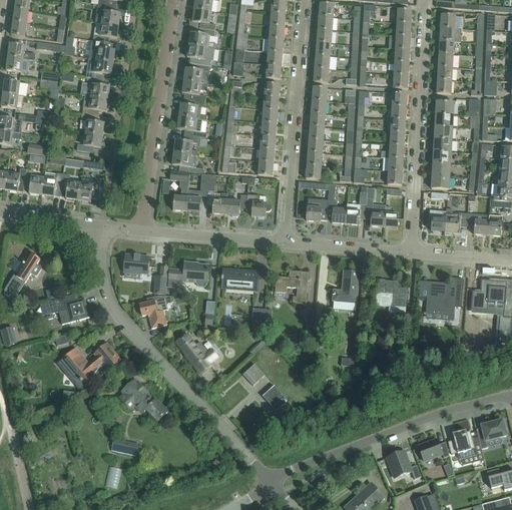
[(27,9),(28,0),(15,0),(14,7),(27,9)]
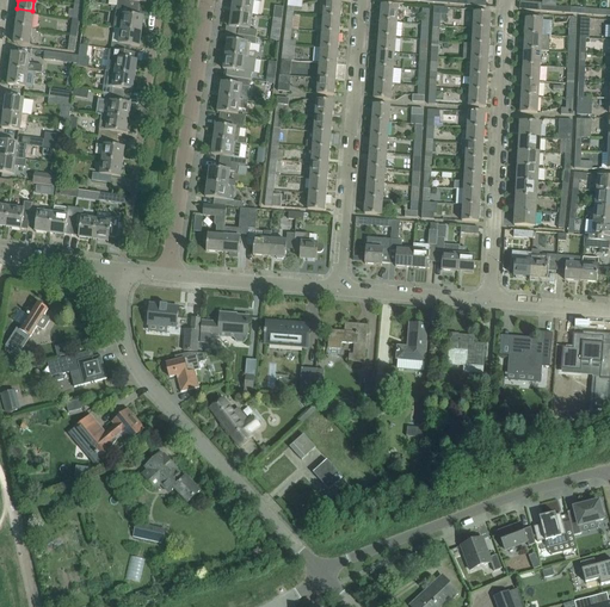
[(230,0),(230,7),(251,11),(253,0),(230,0)]
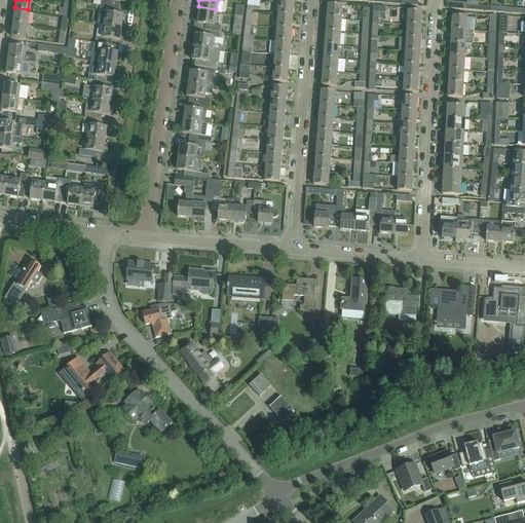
[(278,0),(277,11),(292,12),(293,0),(278,0)]
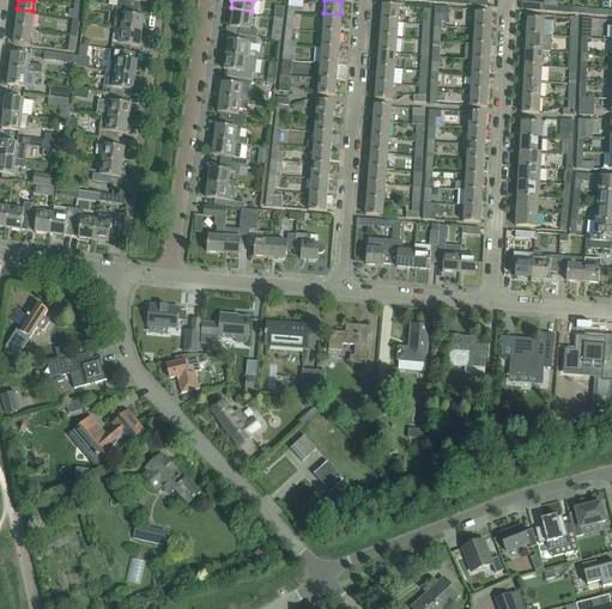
[(399,4),(381,1),(380,17),(397,19),(399,4)]
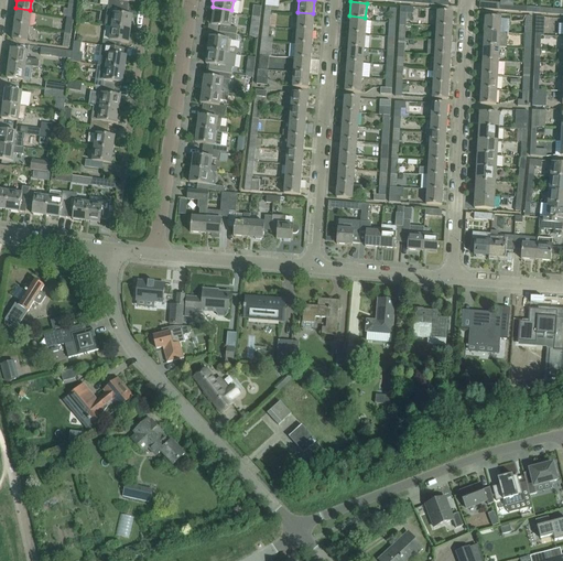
[(126,12),(127,7),(107,3),(104,24),(129,29),(131,13),(126,12)]
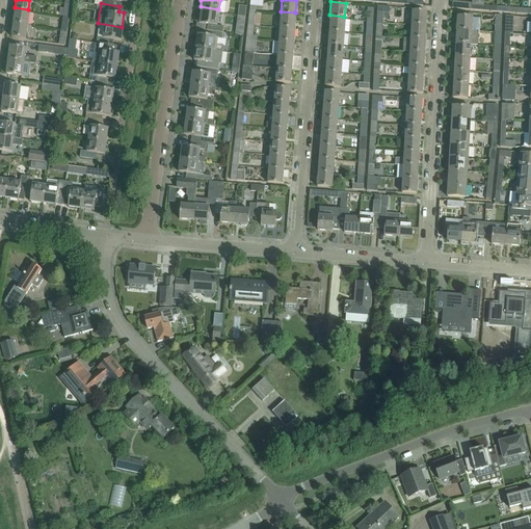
[(388,10),(389,4),(376,3),(375,20),(381,20),(381,9),(388,10)]
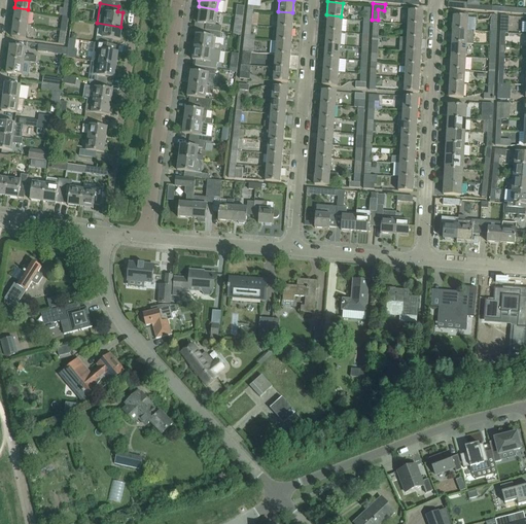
[(199,6),(197,20),(204,21),(204,27),(219,29),(220,23),(214,23),(216,9),(199,6)]
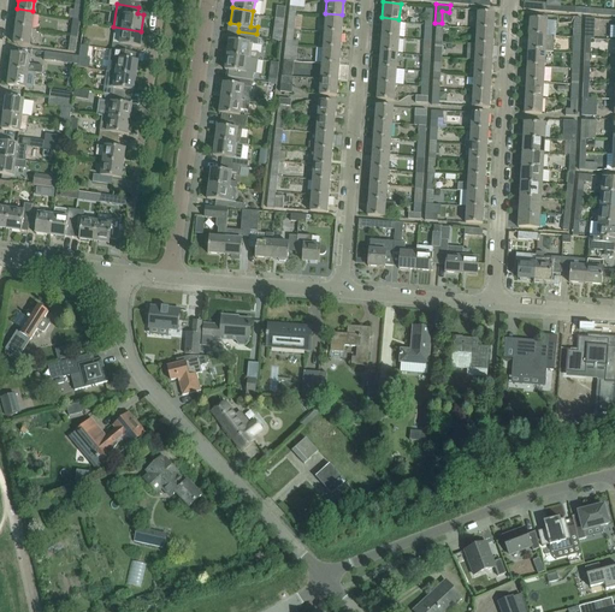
[(30,27),(33,11),(17,9),(15,24),(30,27)]
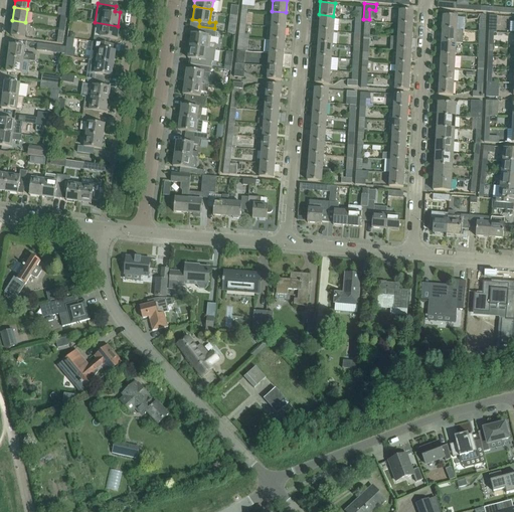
[(411,22),(412,9),(398,8),(397,21),(411,22)]
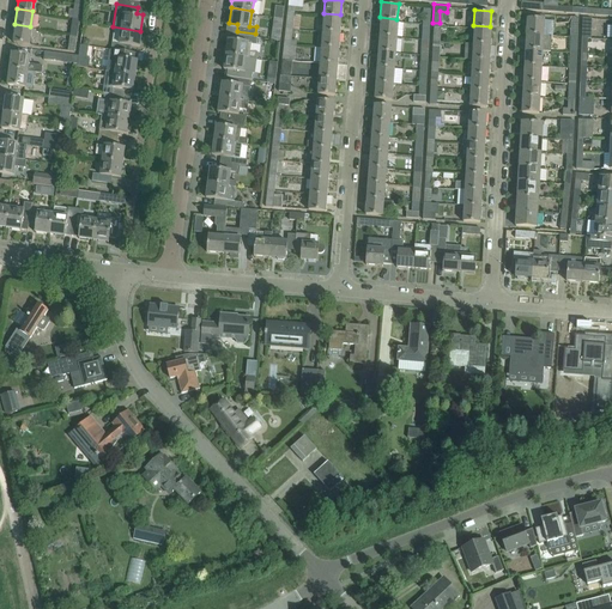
[(339,30),(340,14),(323,13),(322,29),(339,30)]
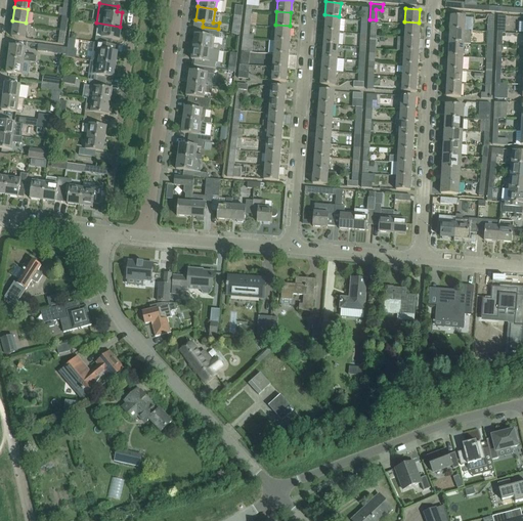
[(496,11),(496,15),(496,29),(500,29),(504,29),(505,12),(496,11)]
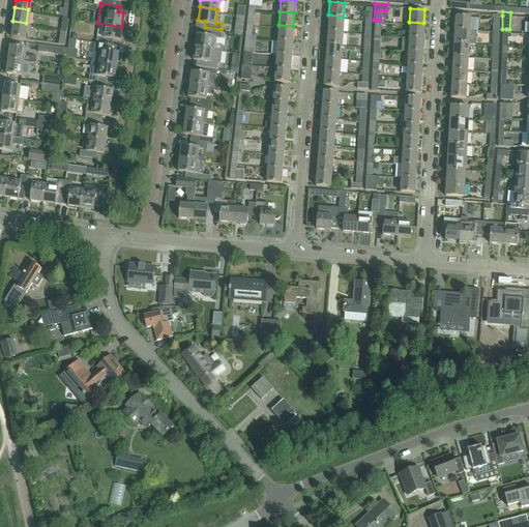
[(469,15),(454,13),(454,27),(469,28),(469,15)]
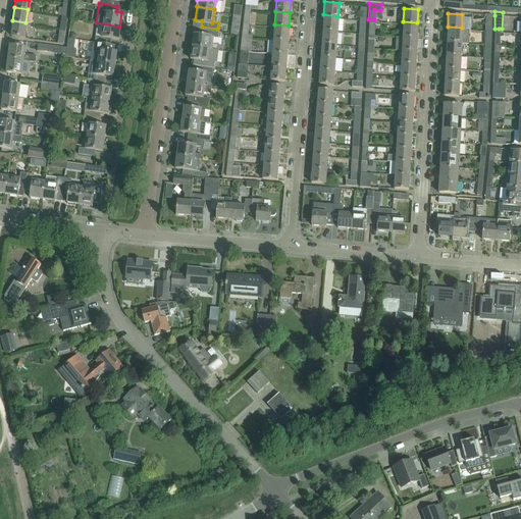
[(336,30),(337,16),(323,14),(322,29),(336,30)]
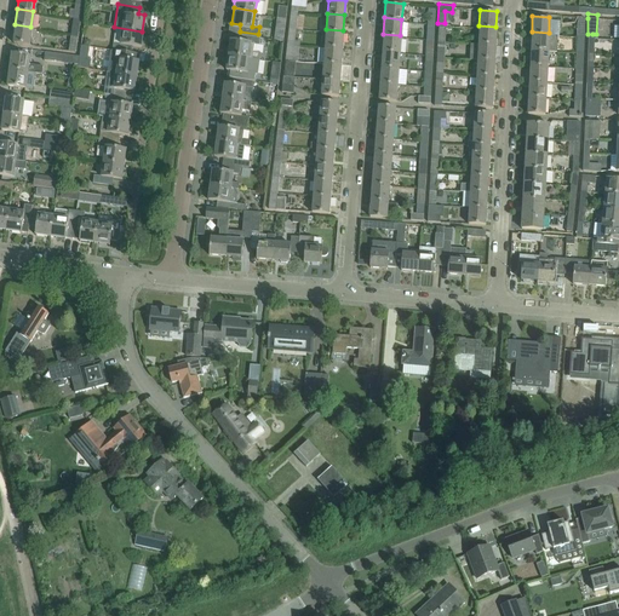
[(15,24),(12,40),(29,42),(30,34),(35,35),(36,27),(30,27),(15,24)]
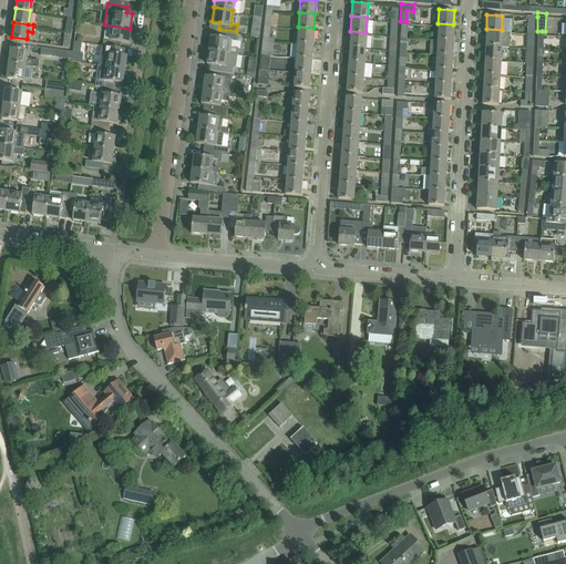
[(453,39),(453,24),(438,23),(436,38),(453,39)]
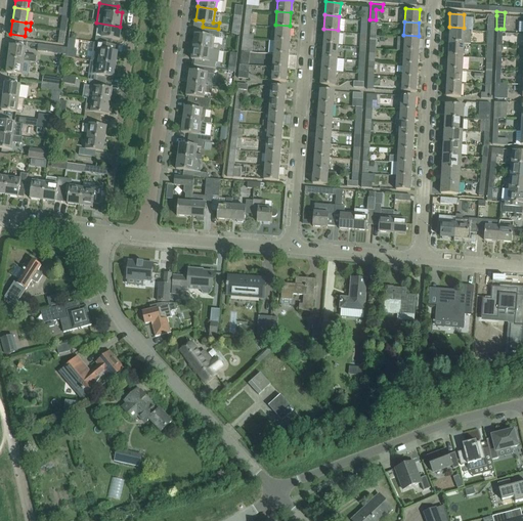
[(119,38),(120,27),(96,23),(93,41),(111,43),(112,38),(119,38)]
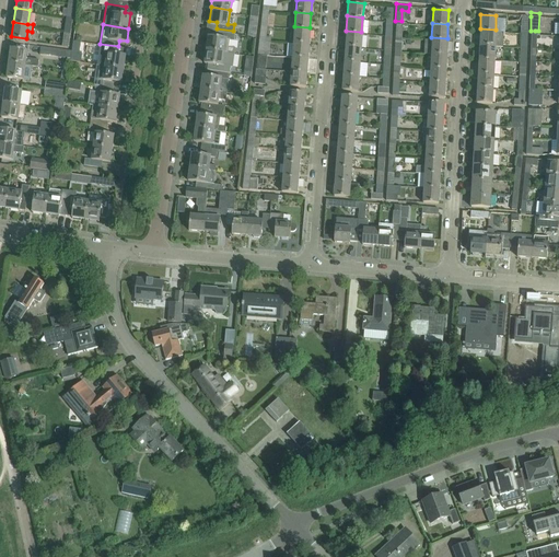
[(309,42),(310,27),(294,26),(292,41),(309,42)]
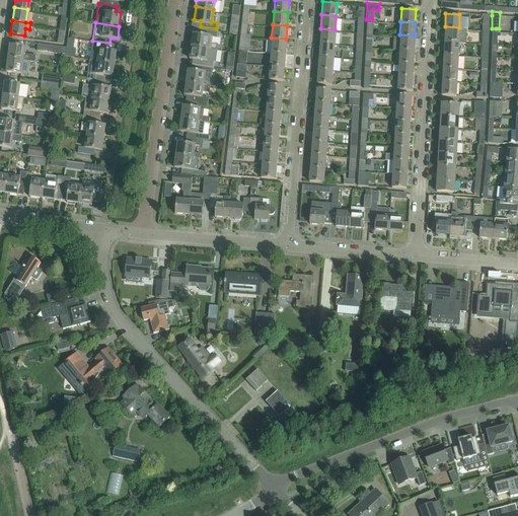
[(211,41),(212,34),(215,34),(216,28),(201,26),(200,32),(192,31),(191,43),(216,47),(217,42),(211,41)]
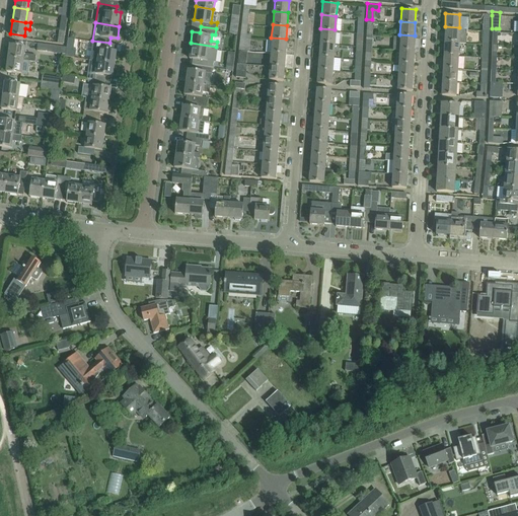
[(458,41),(459,27),(445,26),(444,40),(458,41)]
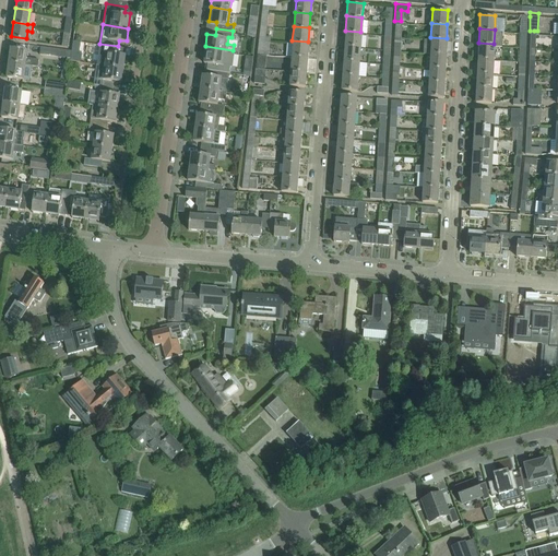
[(359,46),(360,32),(345,31),(344,45),(359,46)]
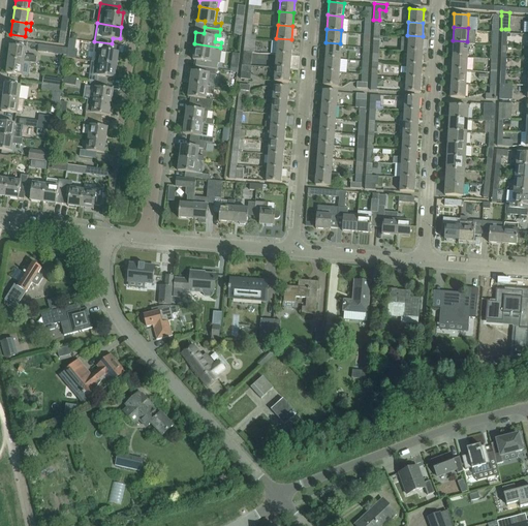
[(254,35),(250,34),(244,34),(243,48),(248,49),(252,49),(254,35)]
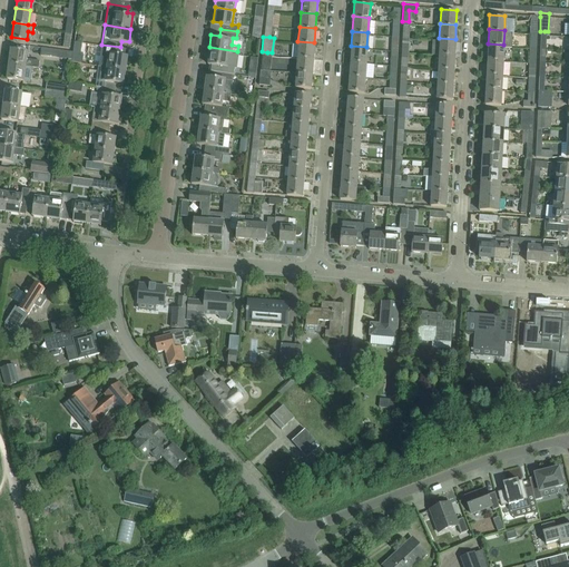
[(74,38),(71,49),(79,49),(81,39),(74,38)]
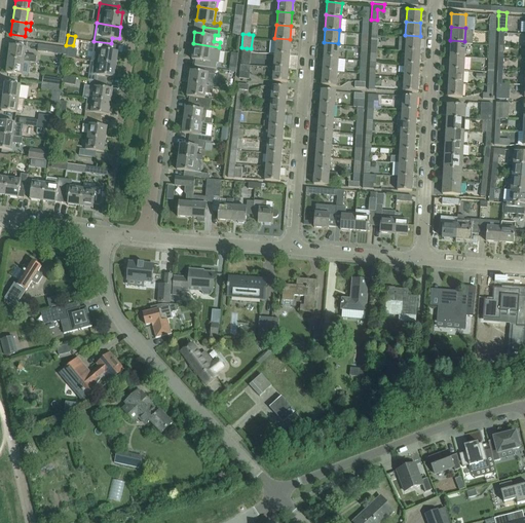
[(419,49),(420,36),(405,35),(405,48),(419,49)]
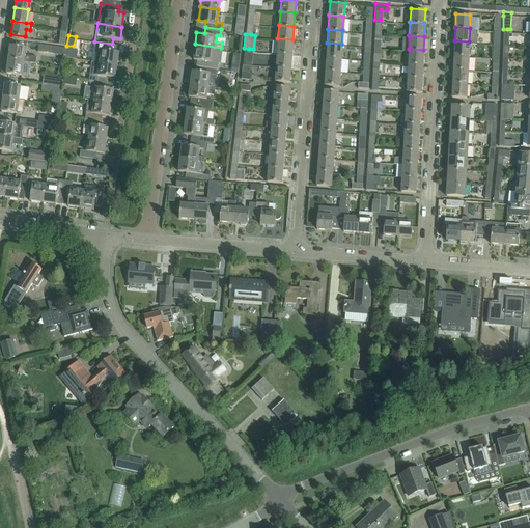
[(291,53),(293,39),(277,38),(276,52),(291,53)]
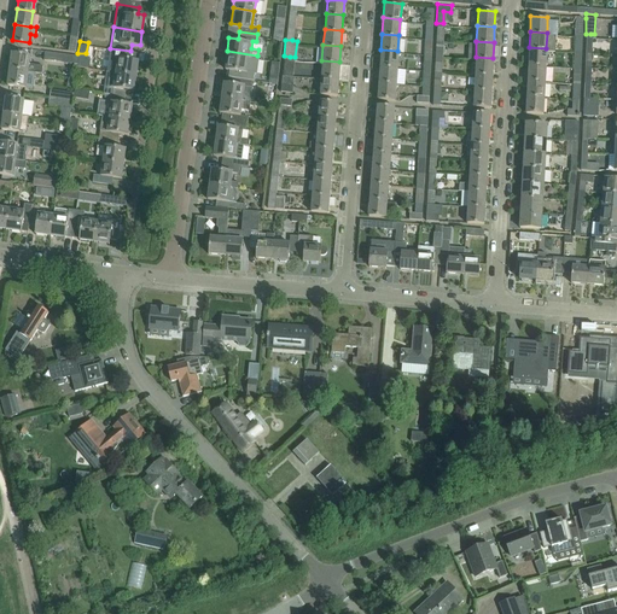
[(545,64),(546,48),(529,47),(528,63),(545,64)]
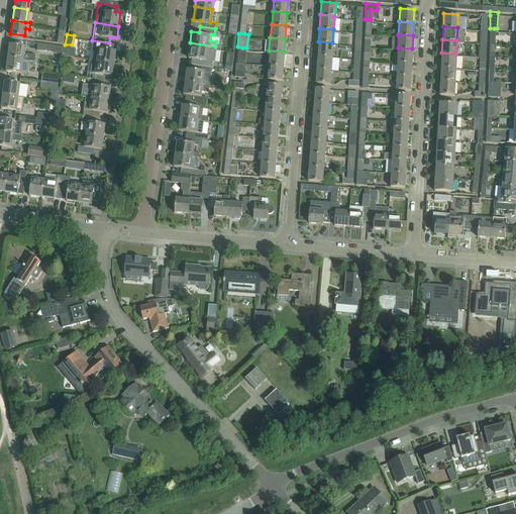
[(64,50),(65,44),(36,40),(35,47),(53,49),(64,50)]
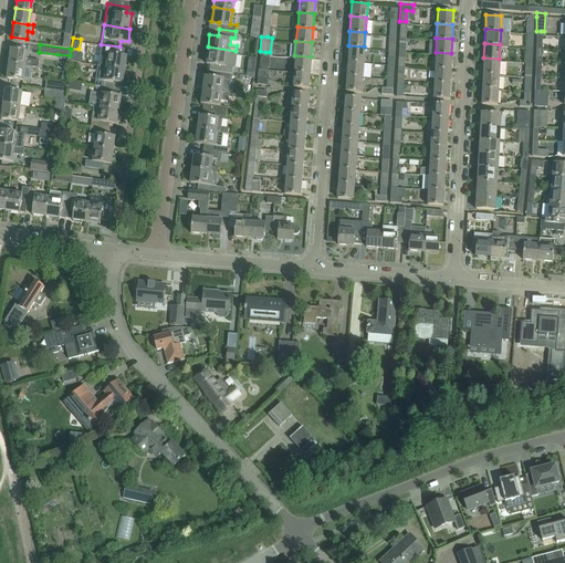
[(119,52),(119,47),(101,44),(98,63),(96,63),(96,64),(124,68),(126,53),(119,52)]
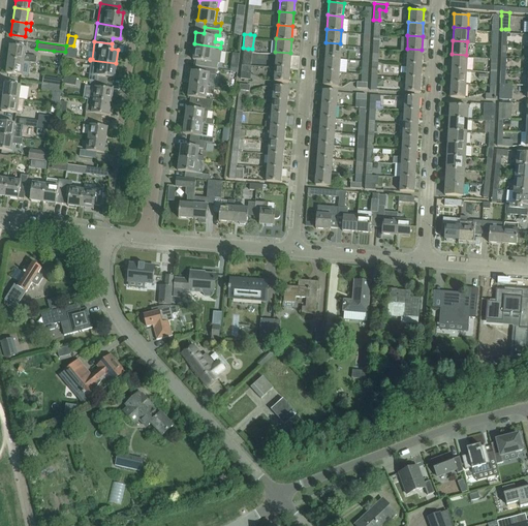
[(339,57),(340,43),(325,42),(324,56),(339,57)]
